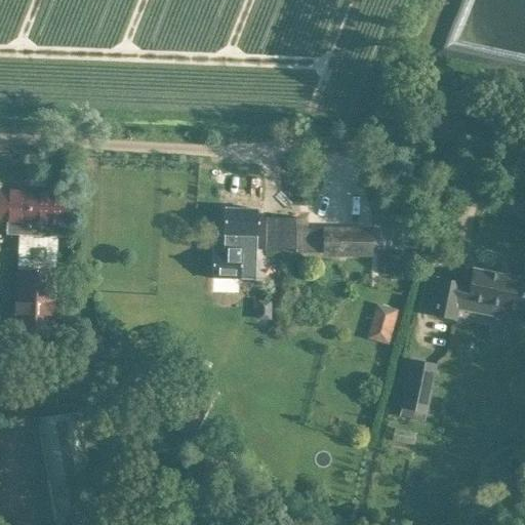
[(63,236),(64,213),(65,193),(0,190),(0,223),(7,223),(7,234),(17,235),(16,268),(14,268),(11,347),(52,348),(56,236),(63,236)]
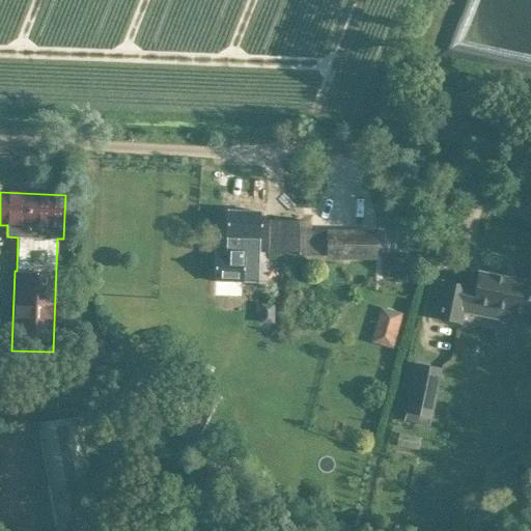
[(228,212),(226,254),(214,254),(214,281),(219,281),(219,292),(240,294),(240,281),(242,281),(242,273),(257,273),(257,239),(258,239),(258,233),(259,213),(228,212)]
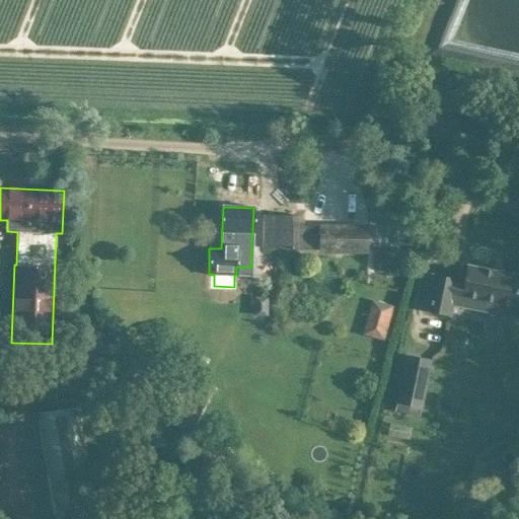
[(367,226),(302,225),(303,217),(263,216),(263,248),(367,250),(367,226)]
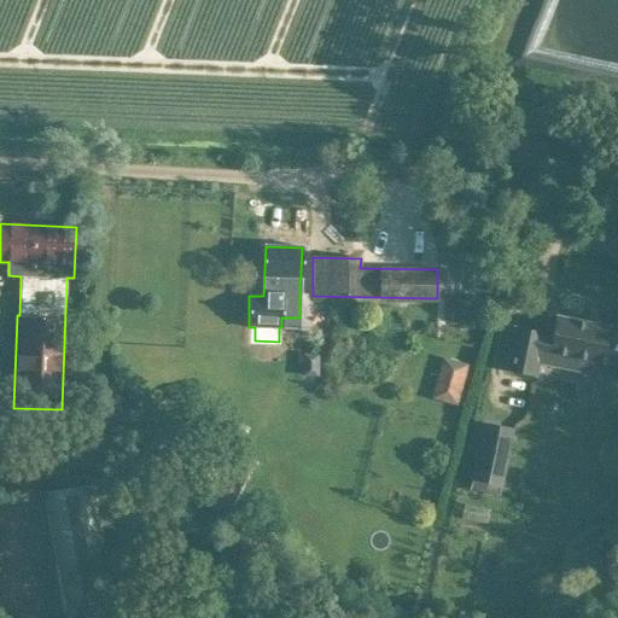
[(479,272),(466,295),(487,305),(499,283),(479,272)]
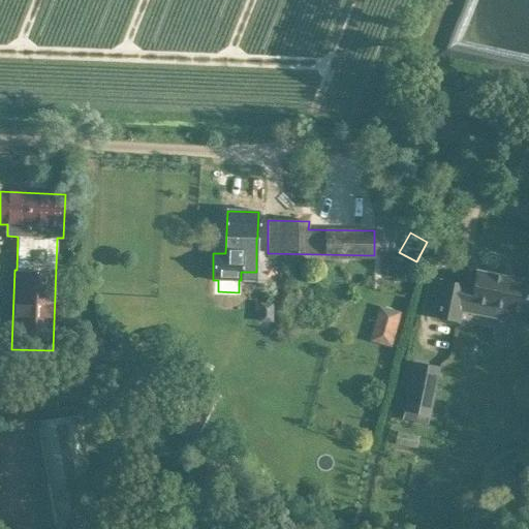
[(440,280),(432,317),(458,322),(461,310),(523,323),(528,290),(528,281),(475,272),(472,287),(465,286),(466,285),(440,280)]
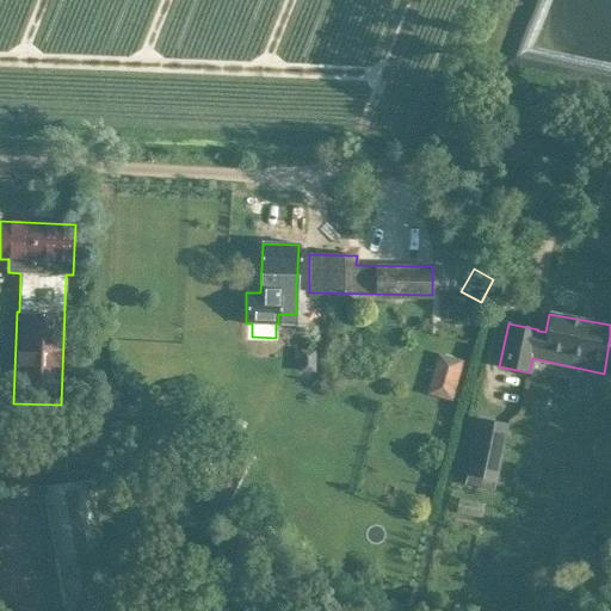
[(85,328),(69,328),(68,346),(84,347),(85,328)]
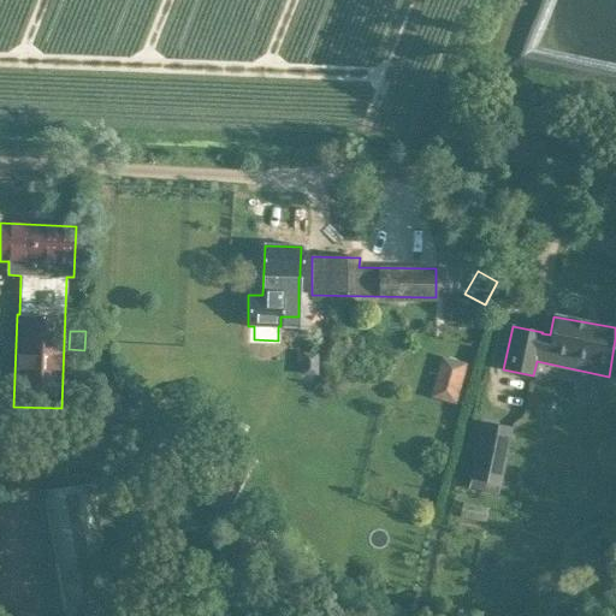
[(302,353),(301,374),(317,375),(317,354),(302,353)]
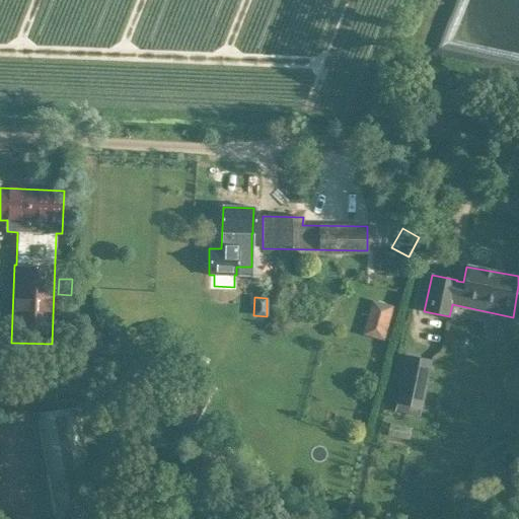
[(370,340),(392,344),(399,304),(377,300),(370,340)]
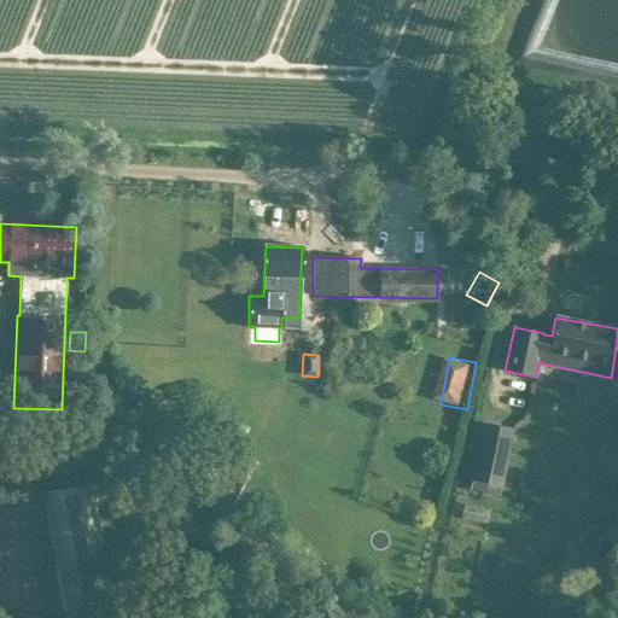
[(513,429),(483,423),(471,481),(501,487),(513,429)]
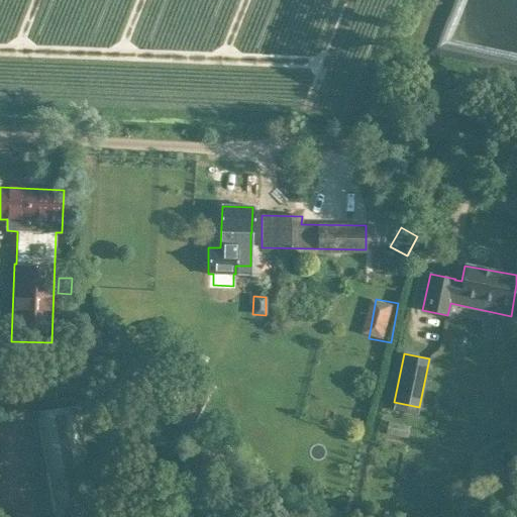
[(37,413),(57,516),(97,516),(77,405),(37,413)]
